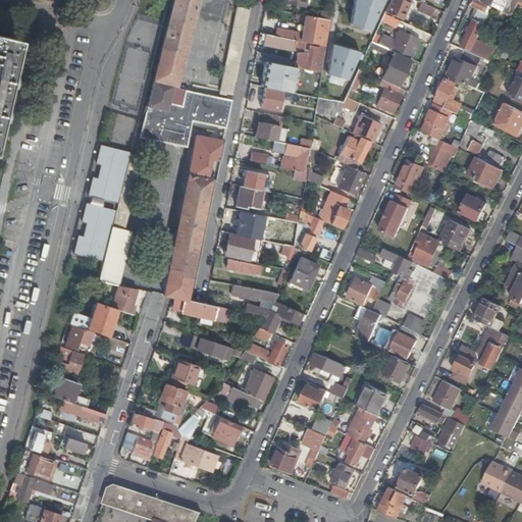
[(245,31),(250,4),(236,2),(216,96),(185,90),(180,105),(169,103),(173,86),(174,86),(175,85),(180,63),(196,0),(172,0),(143,120),(139,138),(185,147),(191,121),(224,128),(229,106),(235,81),(240,56),(245,31)]
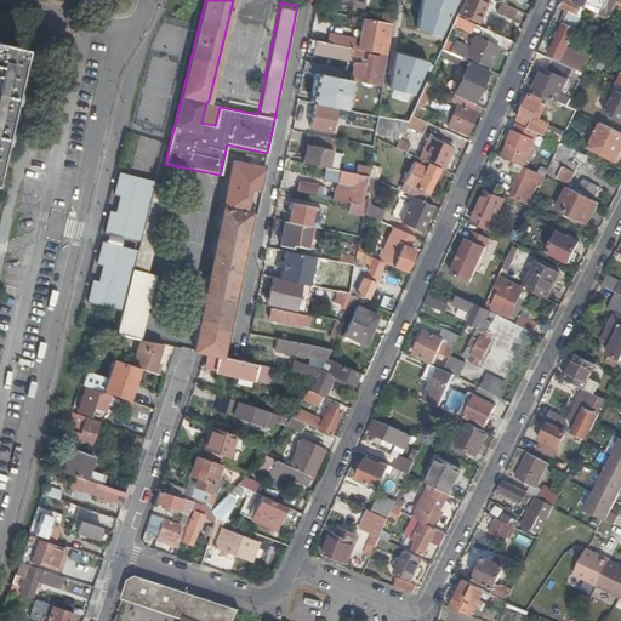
[(416,0),(412,28),(438,34),(453,0),(416,0)]
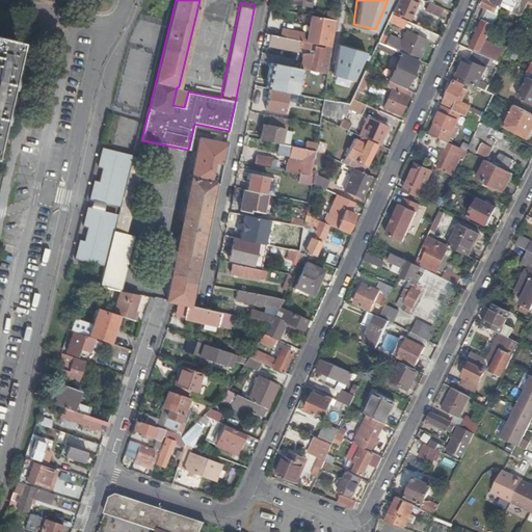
[(398,0),(393,11),(410,20),(419,0),(398,0)]
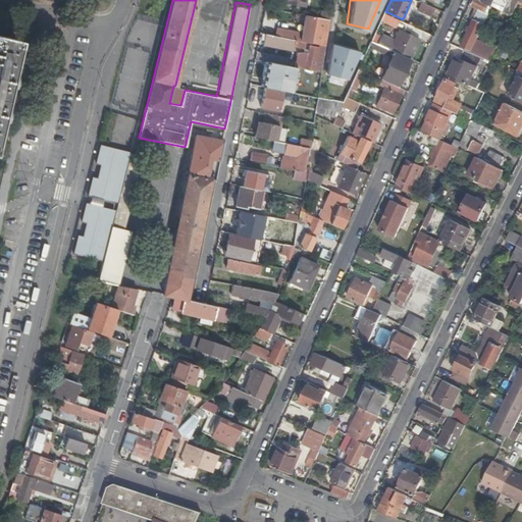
[(486,3),(478,0),(474,0),(472,5),(477,7),(471,18),(474,19),(471,28),(469,32),(461,48),(471,52),(487,15),(488,15),(492,6),(486,3)]
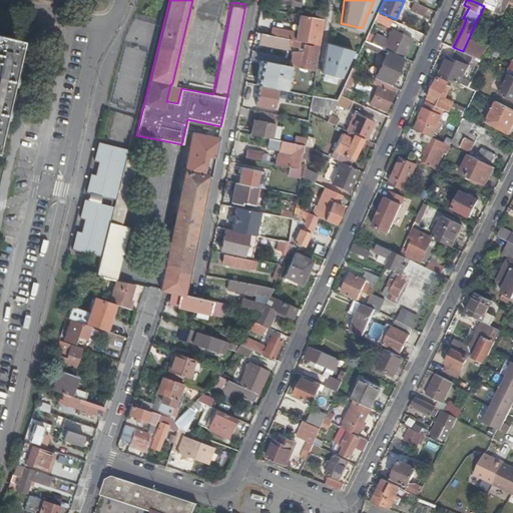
[(501,0),(496,12),(504,15),(509,3),(502,0),(501,0)]
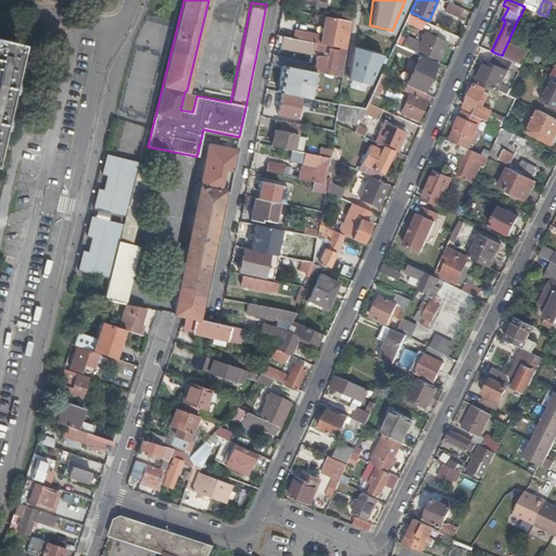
[(458,17),(462,9),(447,2),(443,11),(458,17)]
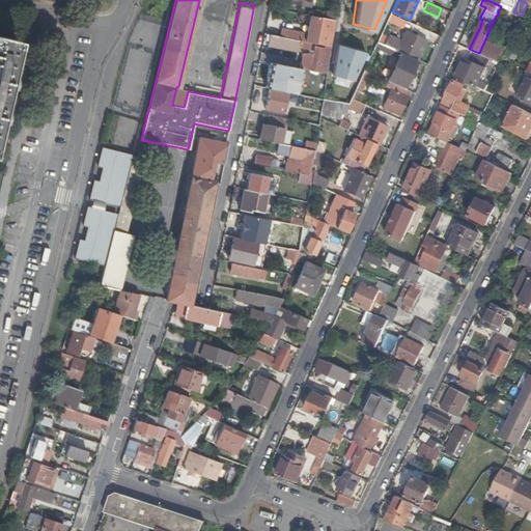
[(401,28),(406,21),(391,15),(388,21),(401,28)]
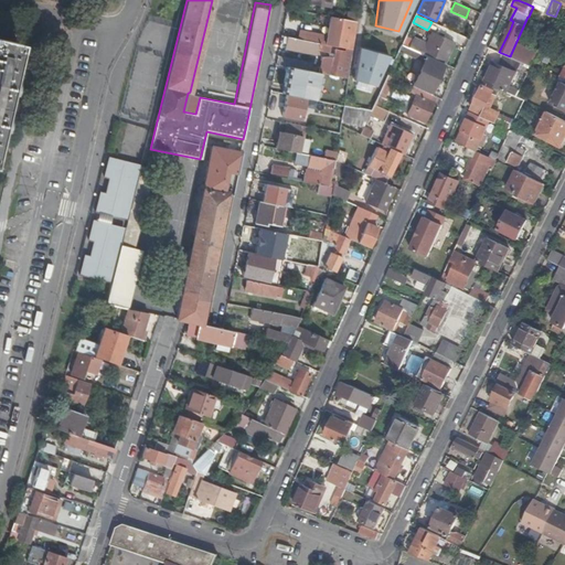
[(353,21),(331,17),(326,44),(330,45),(352,50),(356,21),(353,21)]
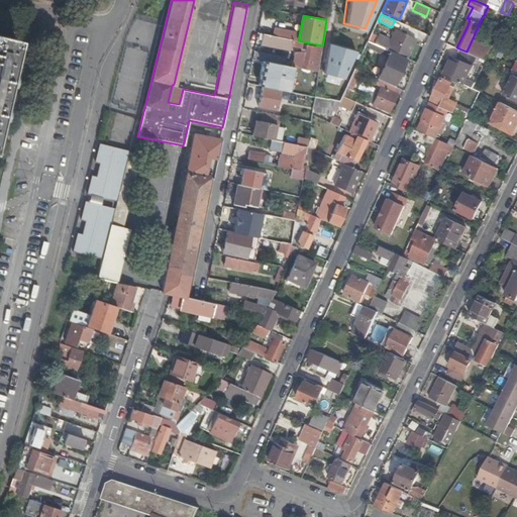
[(268,29),(267,34),(292,39),(293,33),(268,29)]
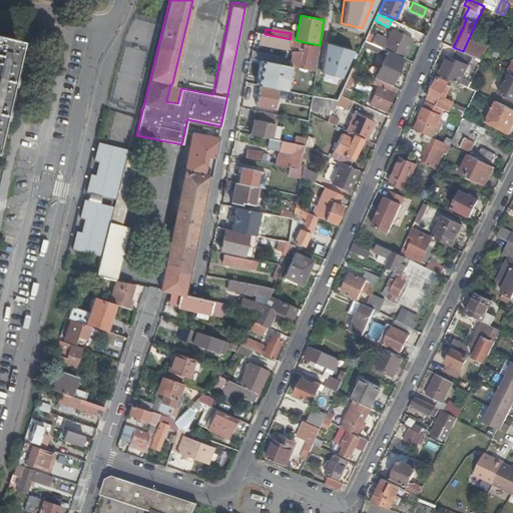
[(402,57),(403,58),(412,38),(393,29),(388,40),(375,34),(371,43),(385,49),(402,57)]
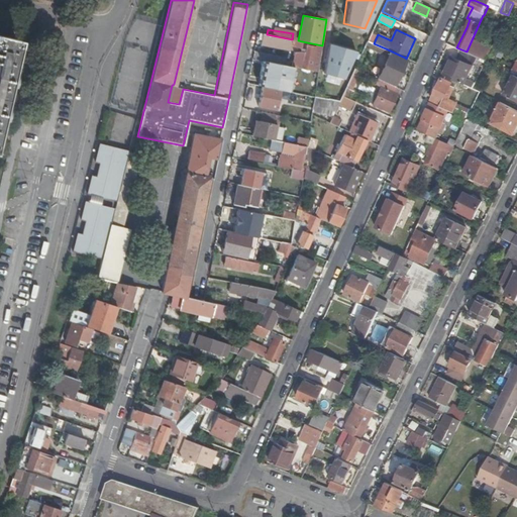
[(267,34),(261,33),(260,36),(262,36),(261,43),(290,49),(290,45),(301,47),(302,41),(298,40),(292,39),(267,34)]
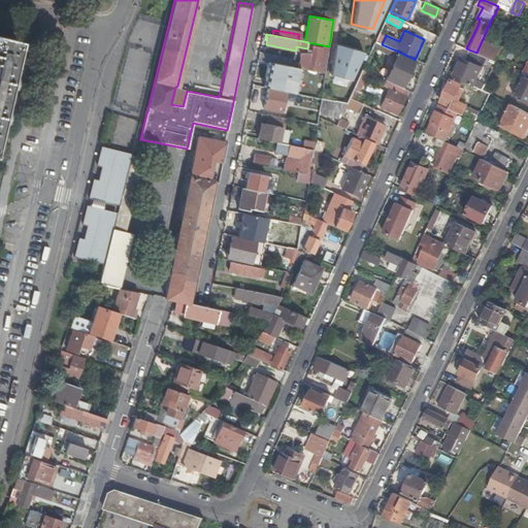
[(0,110),(17,40),(0,36),(0,110)]
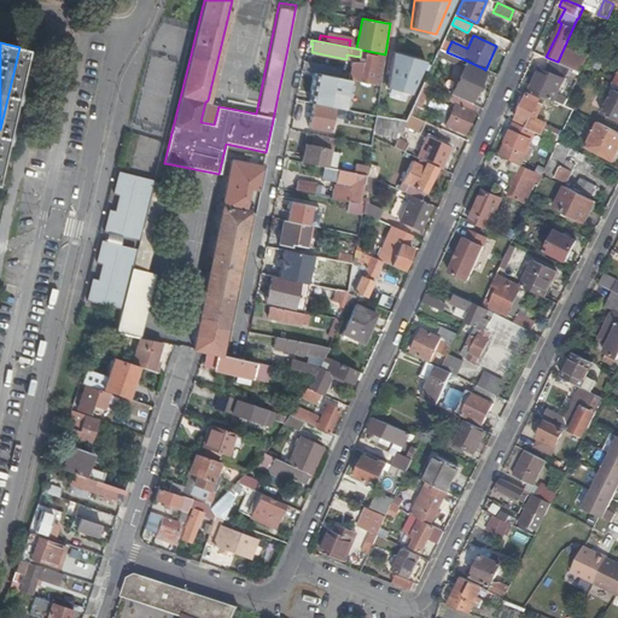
[(448,93),(450,94),(472,104),(477,94),(473,93),(484,69),(464,59),(447,52),(439,48),(437,56),(460,66),(448,93)]
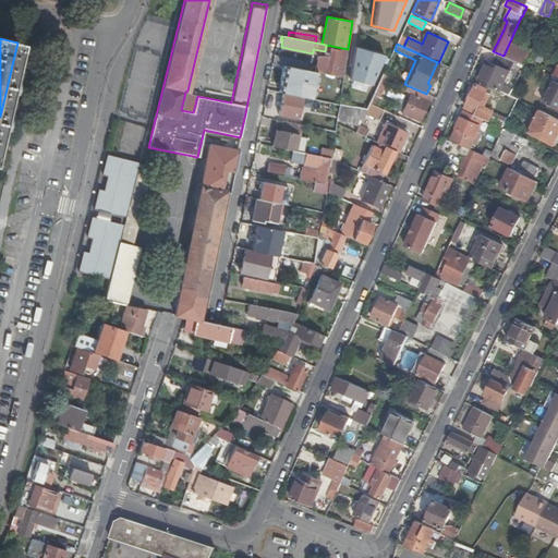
[(383,55),(356,47),(352,81),(368,85),(383,55)]
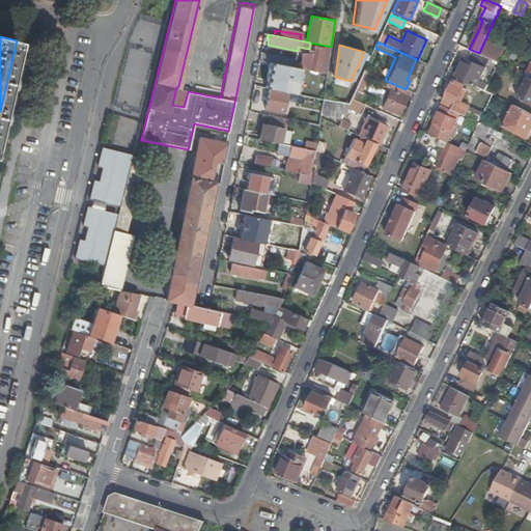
[(302,53),(299,67),(324,73),(327,74),(331,48),(324,46),(324,48),(314,46),(313,53),(302,53)]
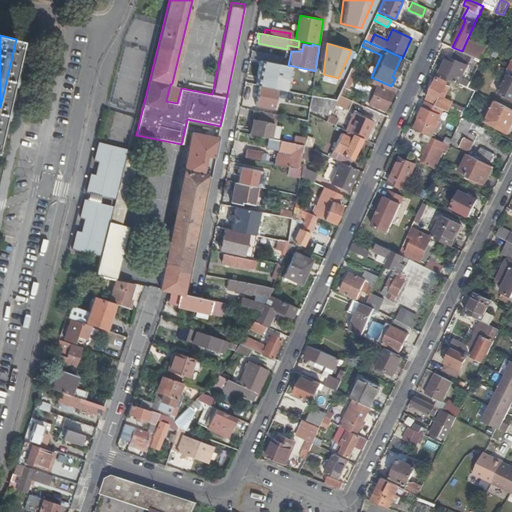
[(448,57),(439,75),(459,84),(472,57),(462,52),(456,49),(452,59),(448,57)]
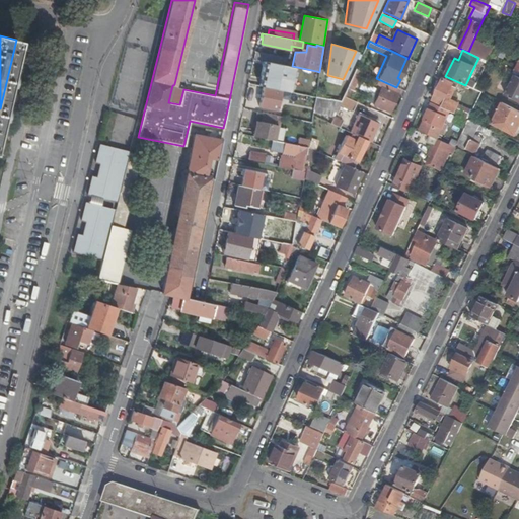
[(254,52),(253,59),(285,65),(286,57),(254,52)]
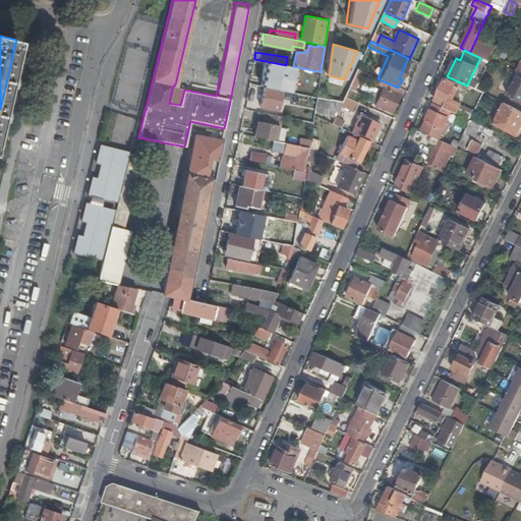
[(271,72),(281,74),(283,67),(272,65),(271,72)]
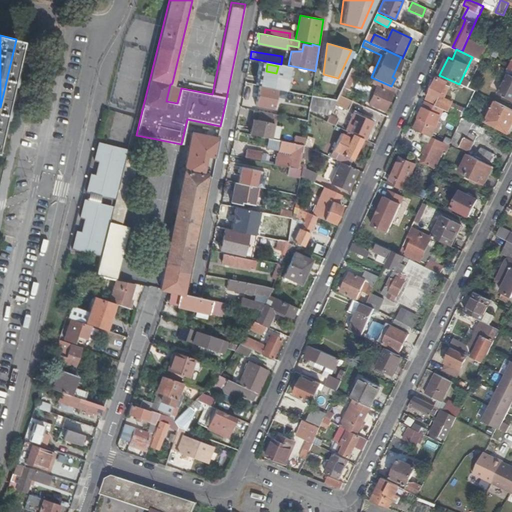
[(339,95),(346,99),(350,90),(348,90),(357,71),(351,68),(339,95)]
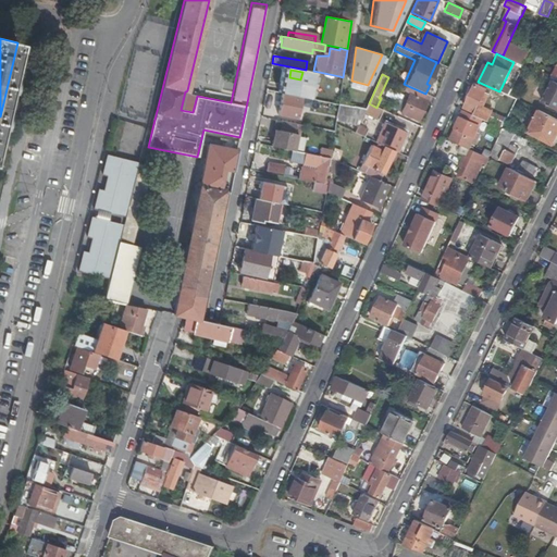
[(285,76),(284,87),(300,89),(302,79),(300,79),(289,77),(285,76)]
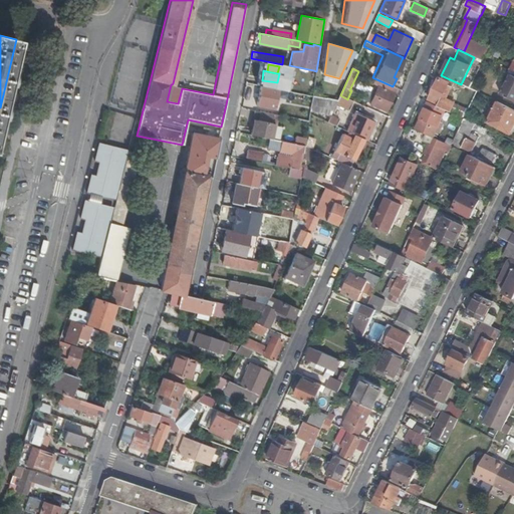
[(513,101),(513,75),(511,74),(501,95),(513,101)]
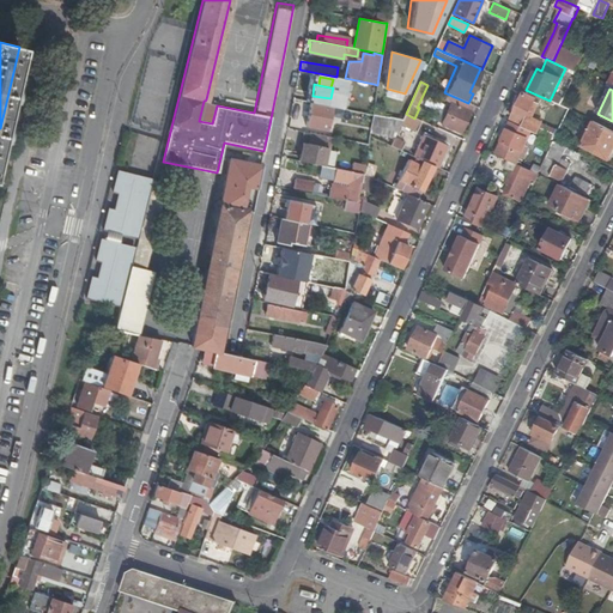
[(460,133),(473,105),(468,103),(447,93),(444,101),(451,103),(442,125),(460,133)]
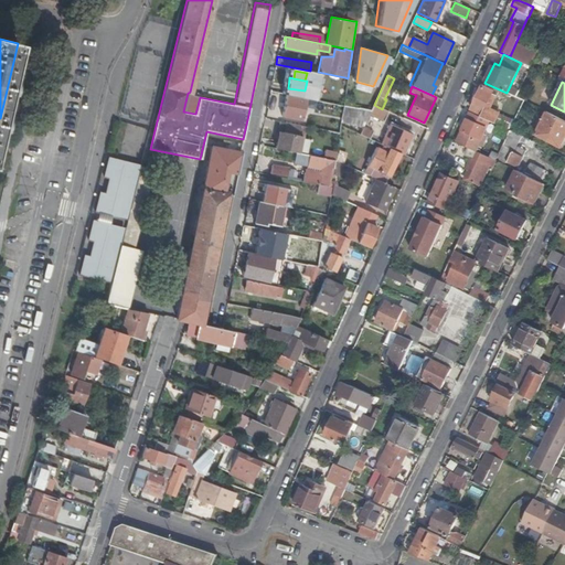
[(482,115),(481,117),(490,121),(494,124),(499,114),(491,109),(497,96),(492,94),(493,91),(482,86),(472,109),(482,115)]
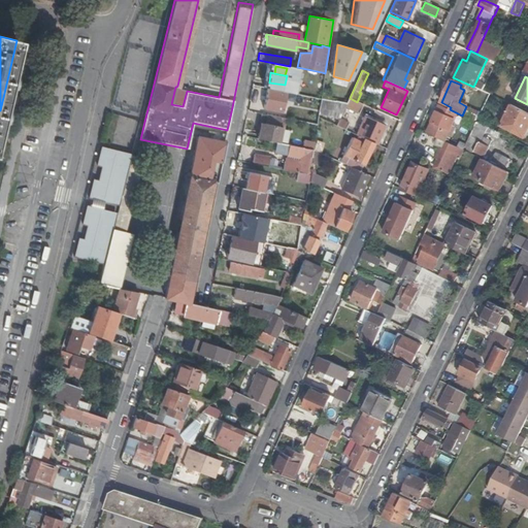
[(269,83),(268,88),(284,91),(285,85),(269,83)]
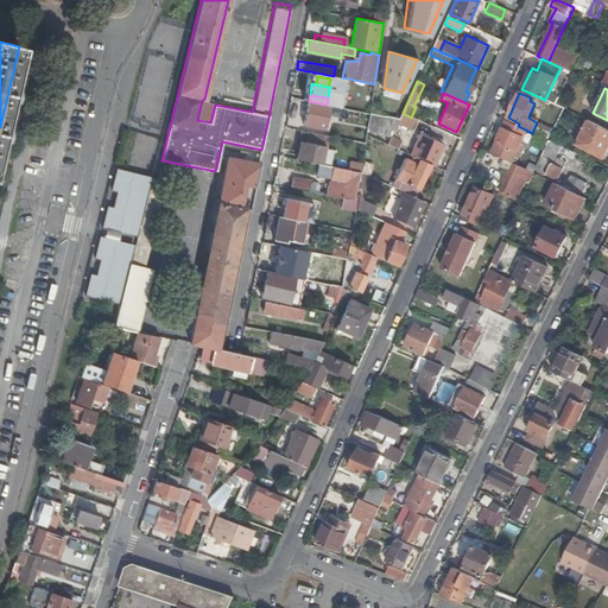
[(291,97),(289,108),(305,112),(306,101),(291,97)]
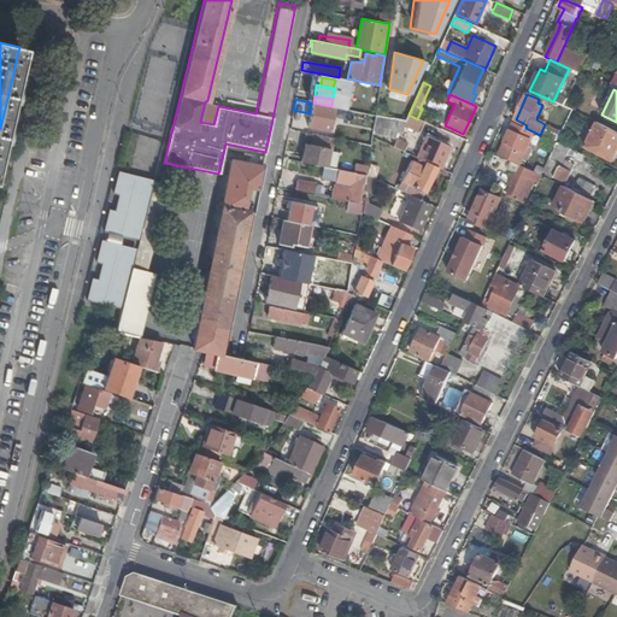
[(213,124),(218,106),(206,101),(205,101),(200,122),(213,124)]
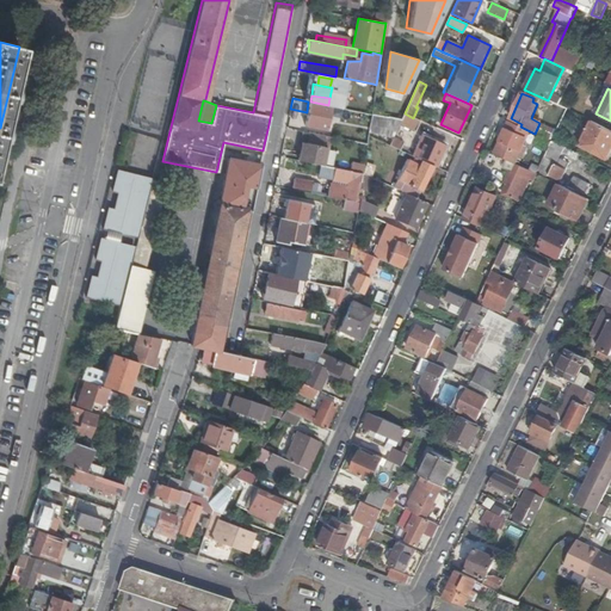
[(328,105),(310,102),(306,125),(326,129),(329,106),(328,105)]
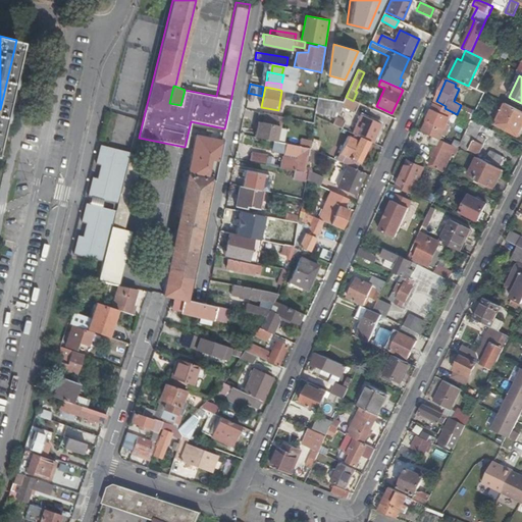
[(355,111),(358,103),(353,101),(346,97),(343,103),(342,105),(355,111)]
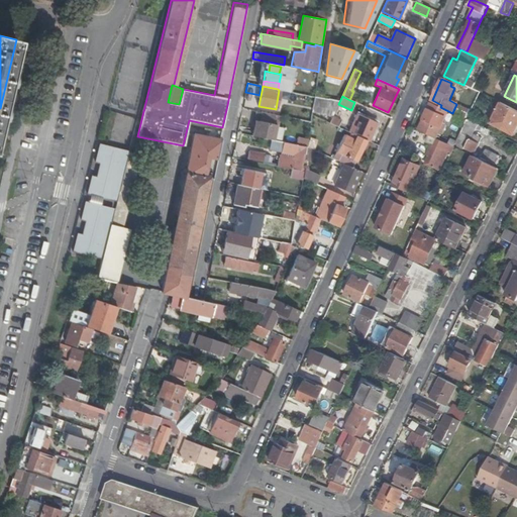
[(335,108),(336,101),(327,99),(326,106),(335,108)]
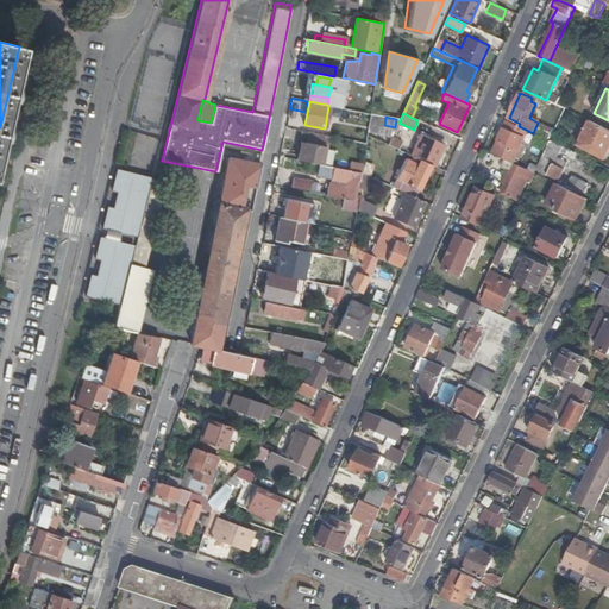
[(504,129),(493,154),(504,159),(513,163),(528,131),(519,126),(509,121),(506,129),(504,129)]
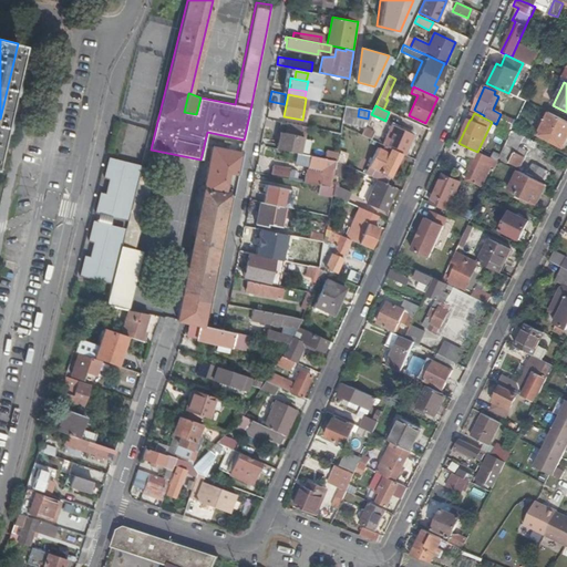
[(564,145),(566,137),(566,122),(549,113),(538,135),(547,140),(548,137),(564,145)]
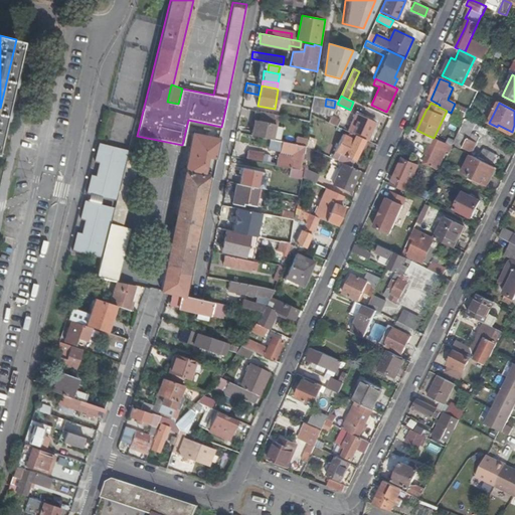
[(458,104),(454,110),(462,116),(466,109),(458,104)]
